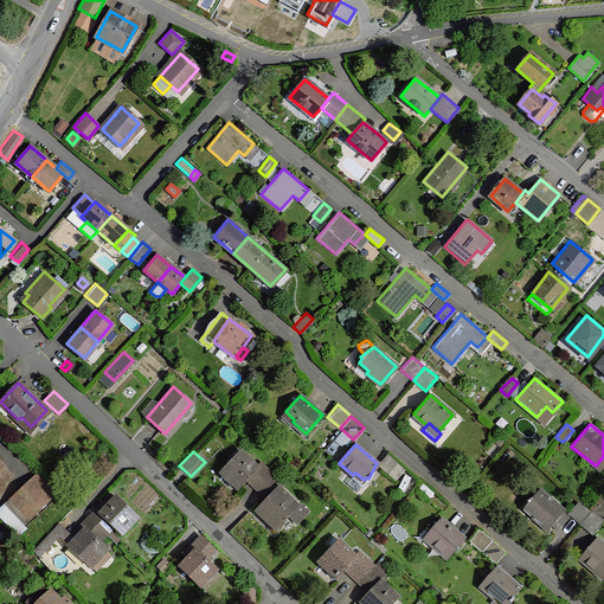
[(256,467),(241,451),(222,470),(237,486),(245,477),(256,467)]
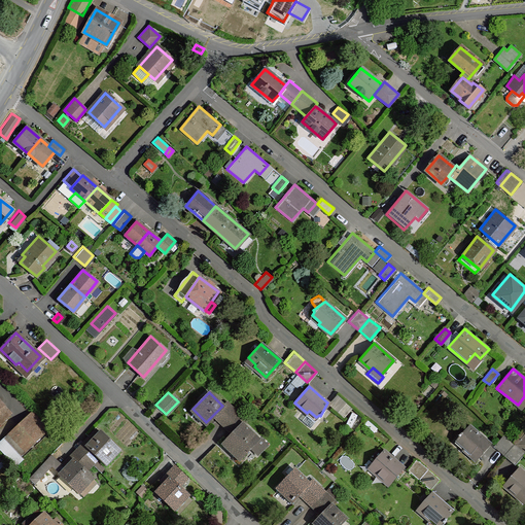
[(217,420),(222,424),(236,410),(230,404),(225,408),(222,406),(213,415),(217,420)]
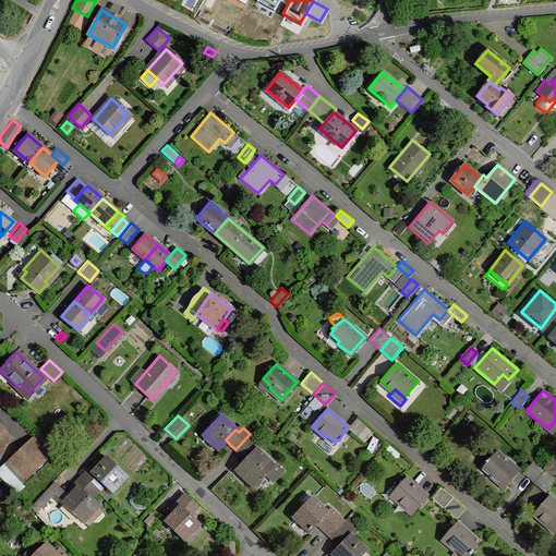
[(2,430),(0,432),(0,444),(9,437),(2,430)]
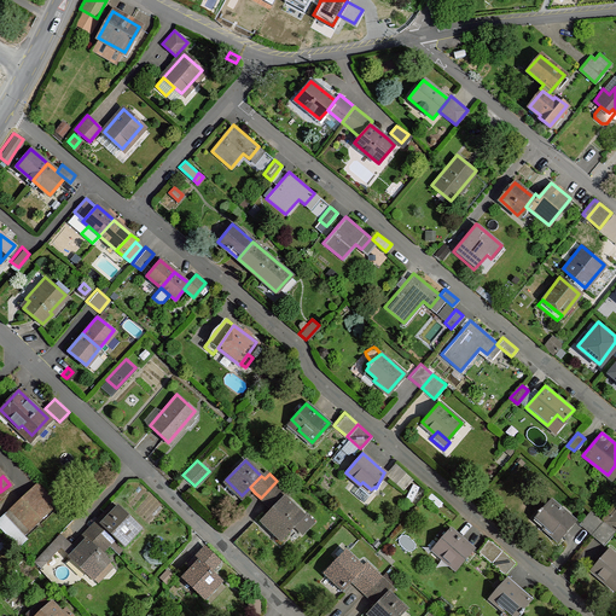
[(39,480),(4,513),(22,533),(58,500),(39,480)]
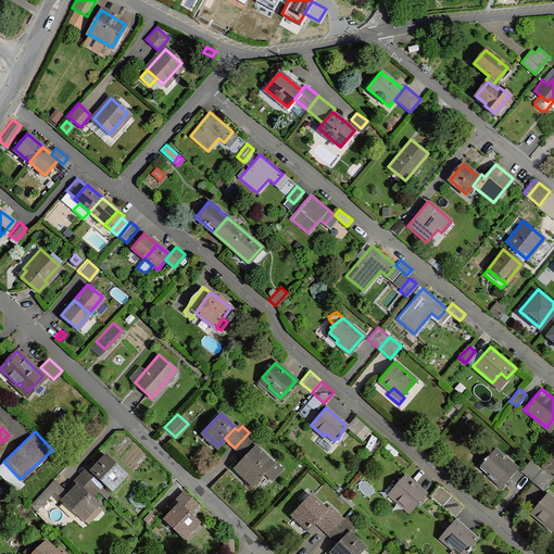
[(244,457),(254,447),(252,444),(255,440),(249,432),(235,448),(241,454),(244,457)]
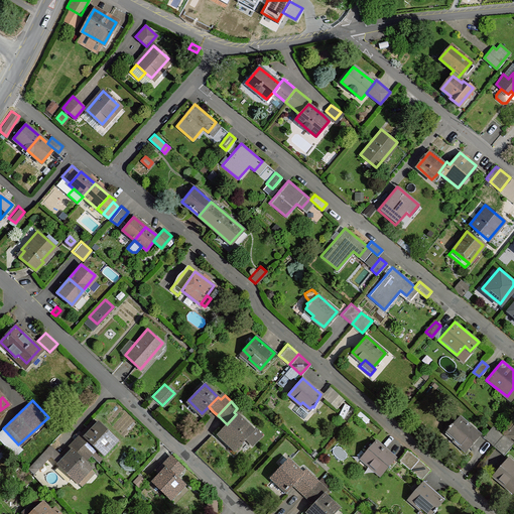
[(251,429),(236,414),(227,424),(219,432),(235,447),(245,436),(251,442),(260,433),(254,427),(251,429)]
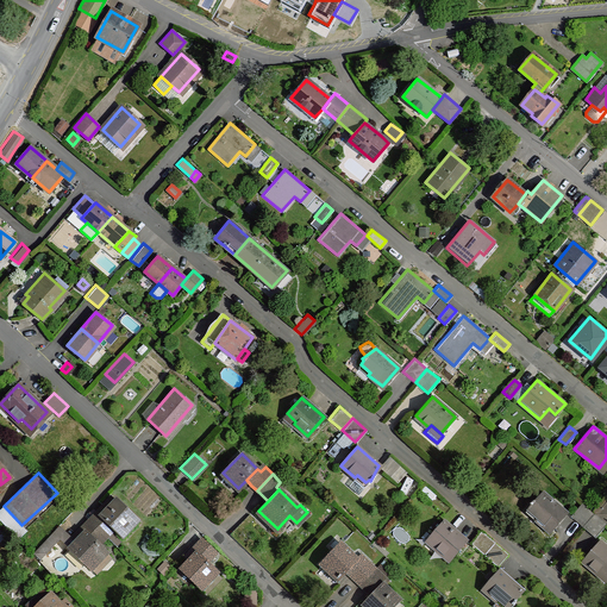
[(565,511),(543,492),(529,502),(530,505),(527,507),(537,515),(534,519),(548,531),(565,511)]
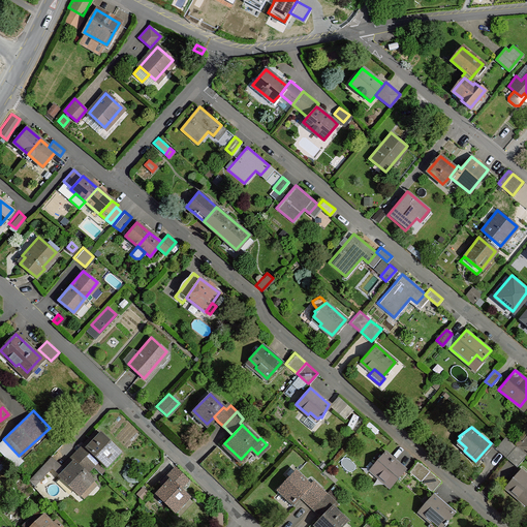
[(99,433),(87,446),(98,458),(103,463),(117,450),(99,433)]
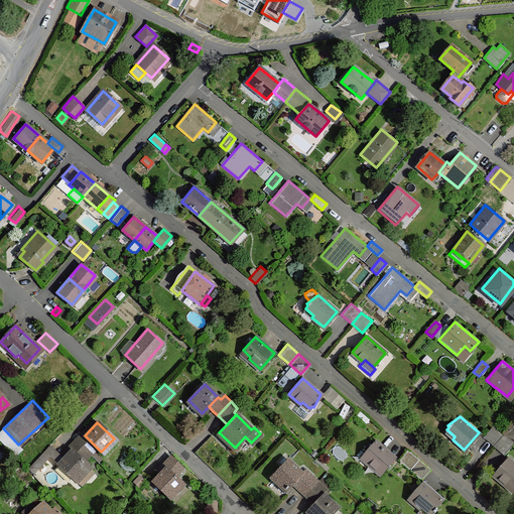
[(492,424),(482,436),(493,445),(502,433),(492,424)]
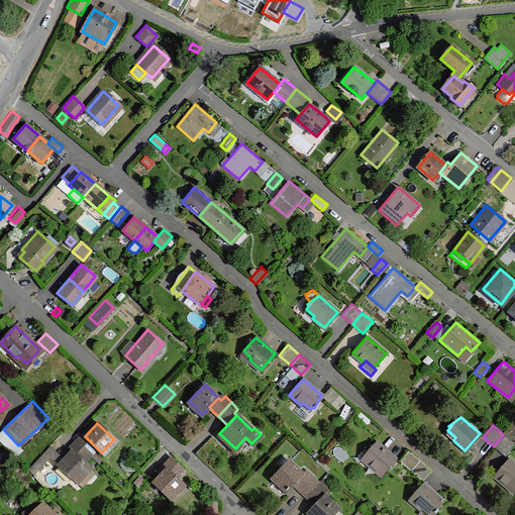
[(18,445),(3,429),(0,431),(0,440),(13,454),(21,447),(18,445)]
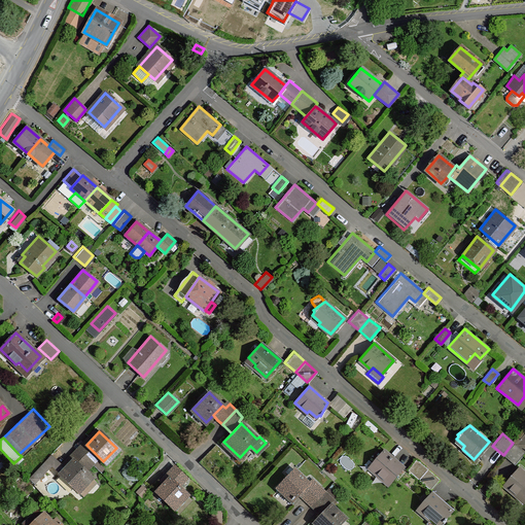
[(98,456),(86,445),(82,442),(76,448),(92,463),(98,456)]
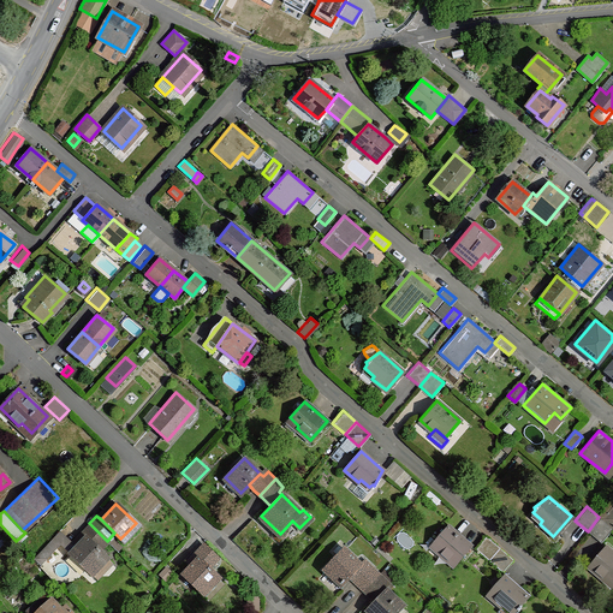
[(606,523),(599,517),(588,531),(600,542),(612,528),(606,523)]
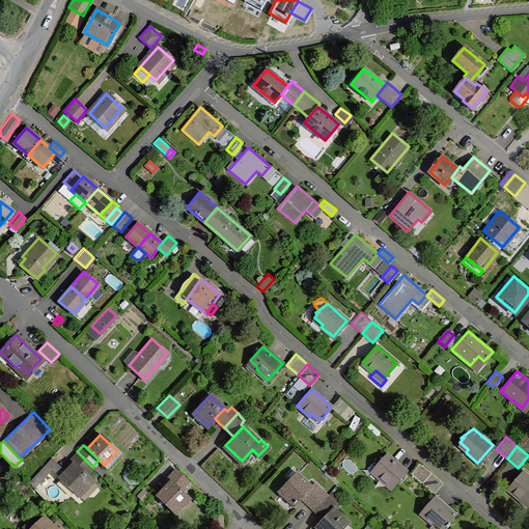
[(92,467),(77,451),(70,460),(73,463),(85,474),(92,467)]
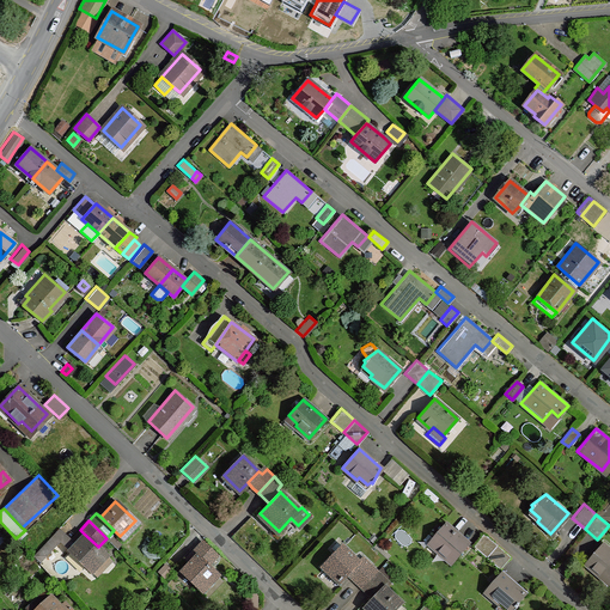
[(468,543),(444,523),(429,538),(439,548),(438,550),(451,562),(468,543)]
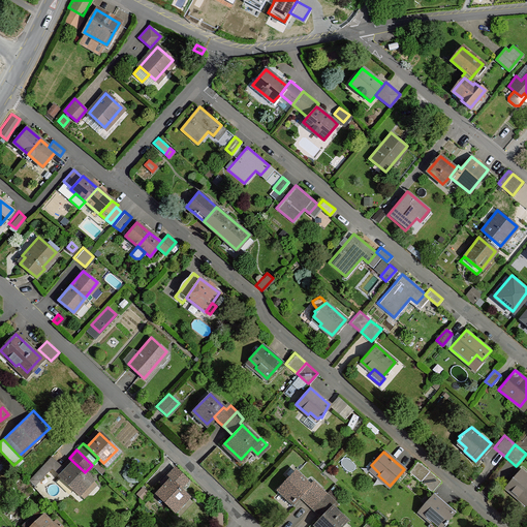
[(50,456),(48,459),(53,464),(51,467),(59,475),(65,469),(61,466),(50,456)]
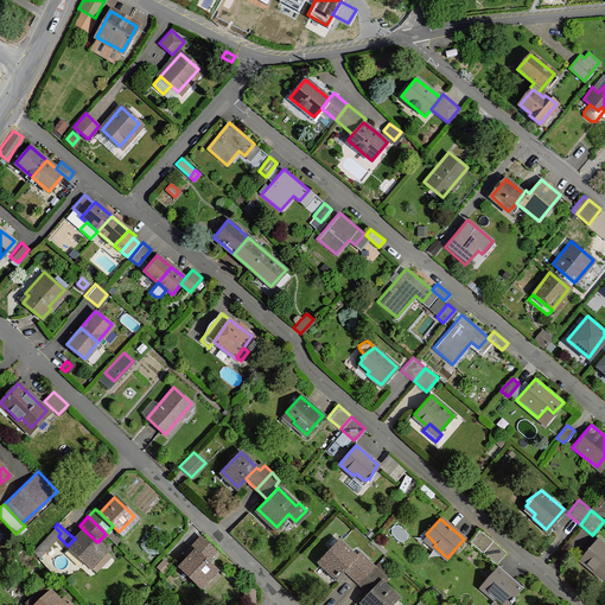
[(83,529),(80,526),(70,535),(75,539),(83,529)]
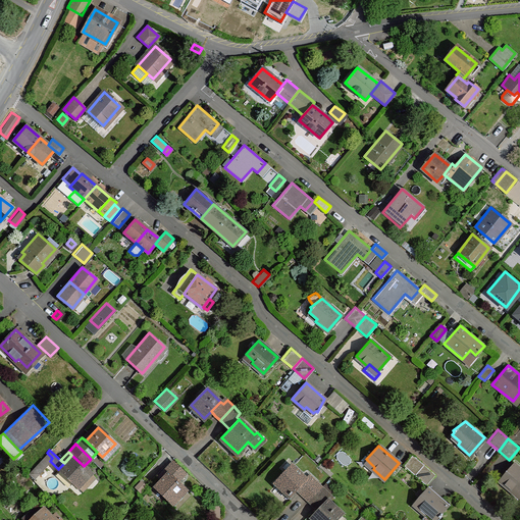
[(52,458),(47,453),(28,473),(33,478),(50,461),(52,458)]
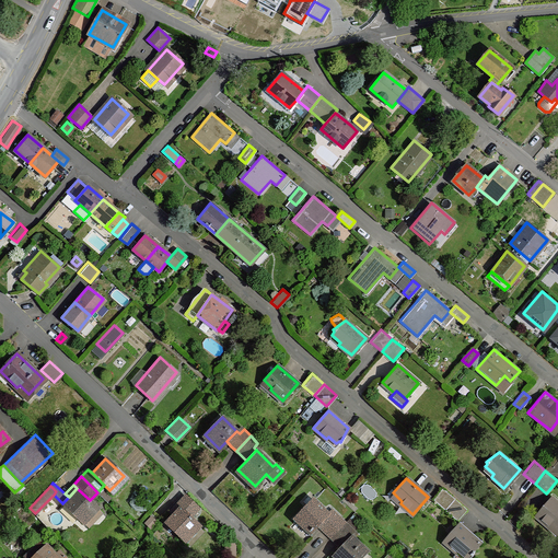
[(444,509),(454,498),(442,487),(432,498),(444,509)]
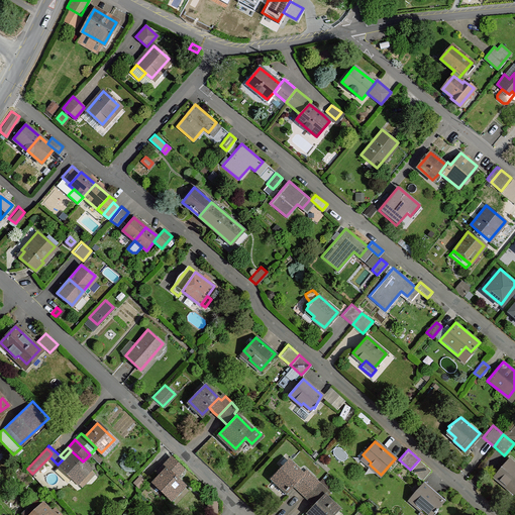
[(83,461),(71,450),(64,458),(58,465),(76,481),(89,468),(83,461)]
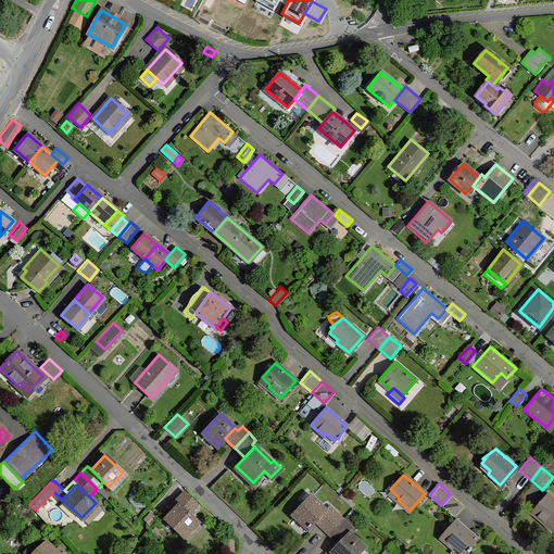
[(178,504),(187,513),(197,503),(183,491),(174,500),(178,504)]
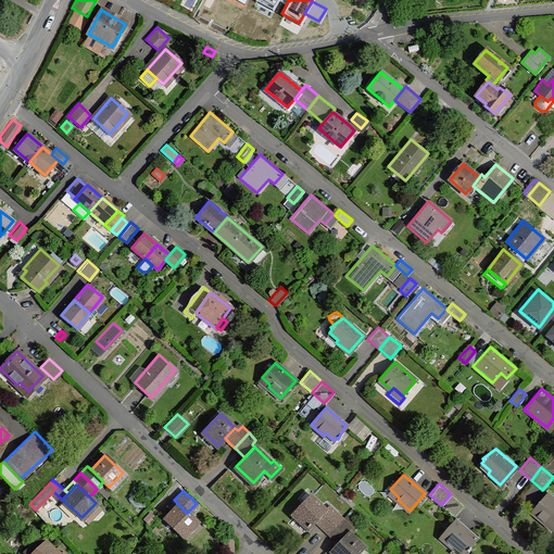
[(553,500),(546,493),(531,511),(543,521),(545,519),(553,526),(553,500)]
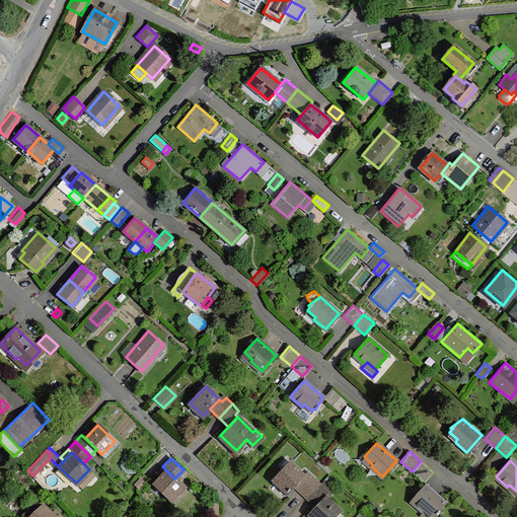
[(423,482),(432,471),(421,461),(412,471),(423,482)]
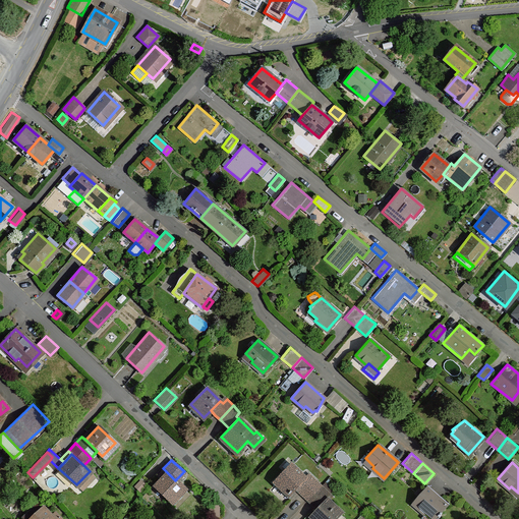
[(295,487),(304,477),(291,464),(274,480),(288,494),(295,487)]
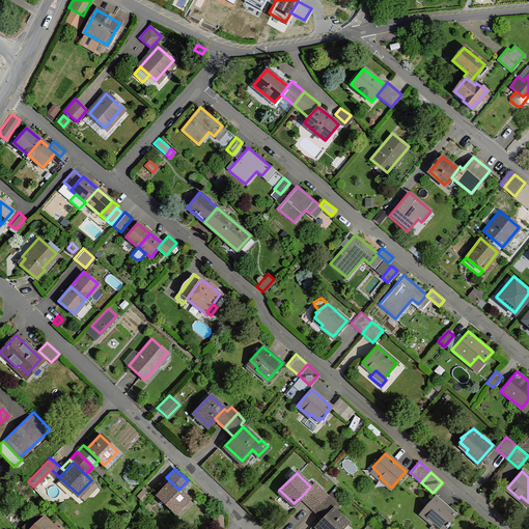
[(178,490),(170,481),(157,495),(173,510),(187,497),(178,490)]
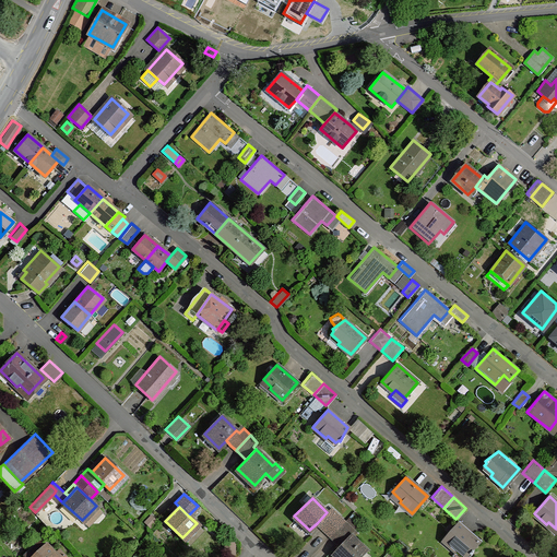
[(147,526),(160,514),(152,508),(141,520),(147,526)]
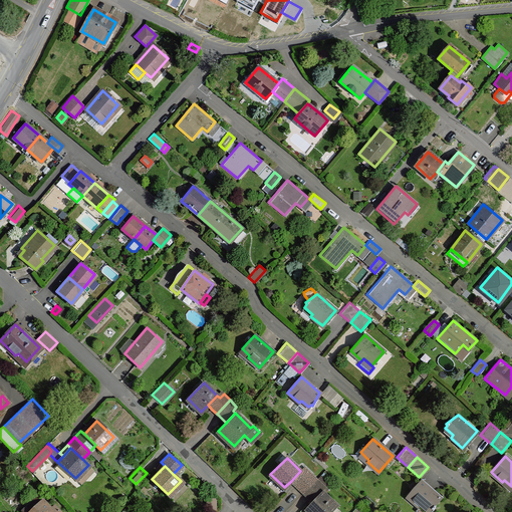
[(303,473),(300,471),(291,481),(293,483),(302,492),(315,478),(306,470),(303,473)]
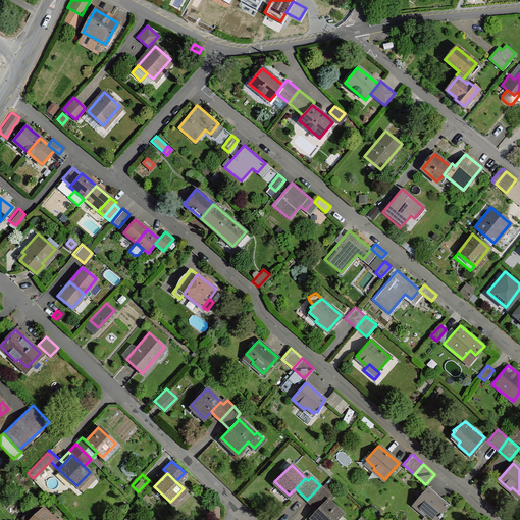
[(328,494),(320,485),(307,500),(317,510),(327,500),(324,497),(328,494)]
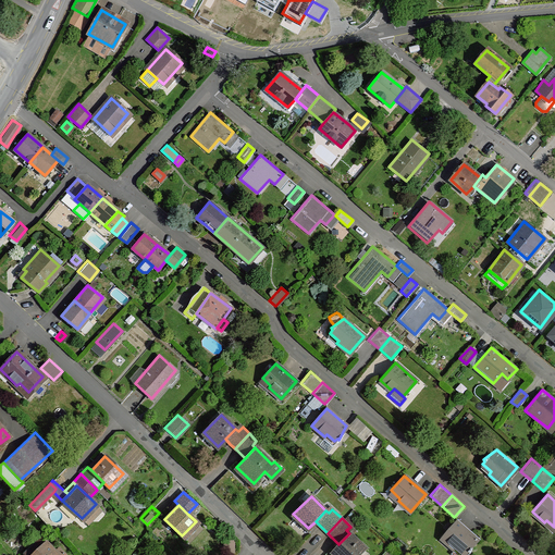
[(456,521),(441,539),(454,549),(455,546),(464,554),(467,551),(468,553),(476,539),(456,521)]
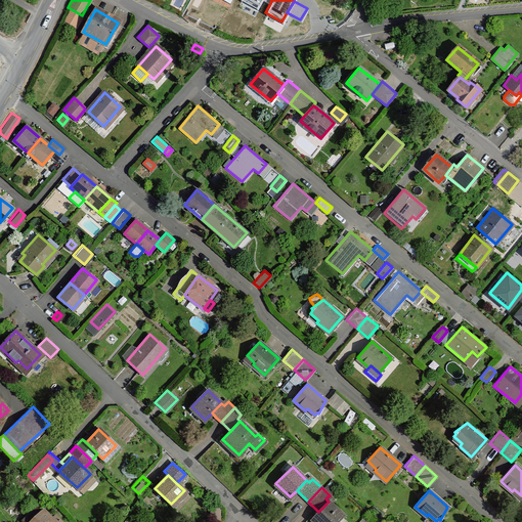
[(335,521),(342,515),(329,502),(318,512),(312,518),(316,521),(335,521)]
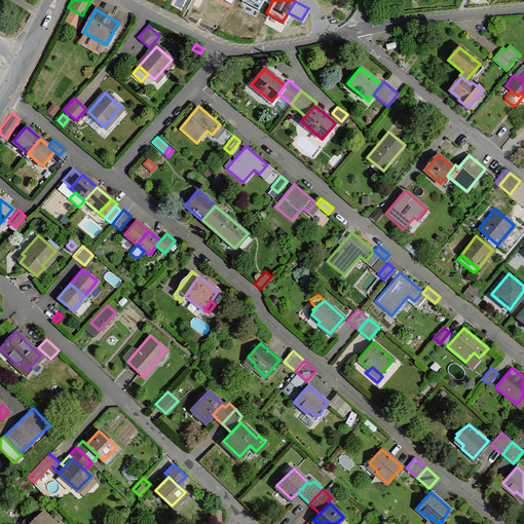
[(23,523),(28,523),(42,511),(38,506),(21,522),(23,523)]
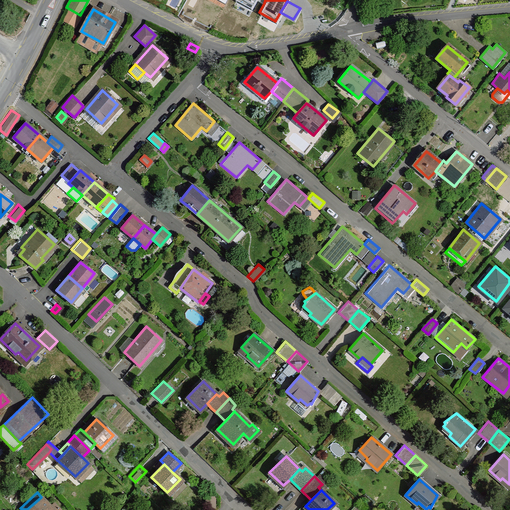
[(53,509),(41,497),(27,509),(53,509)]
